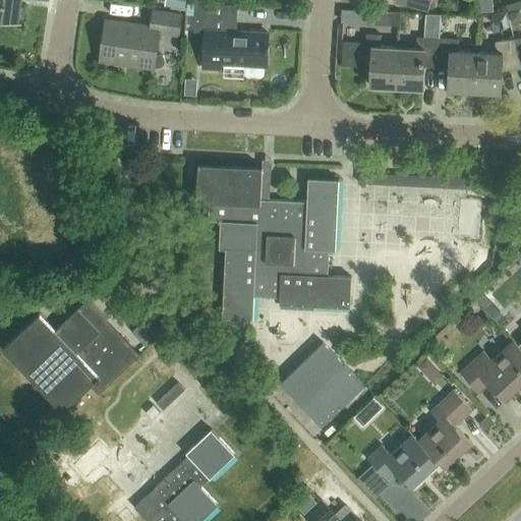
[(0,0),(0,20),(18,22),(20,0),(0,0)]
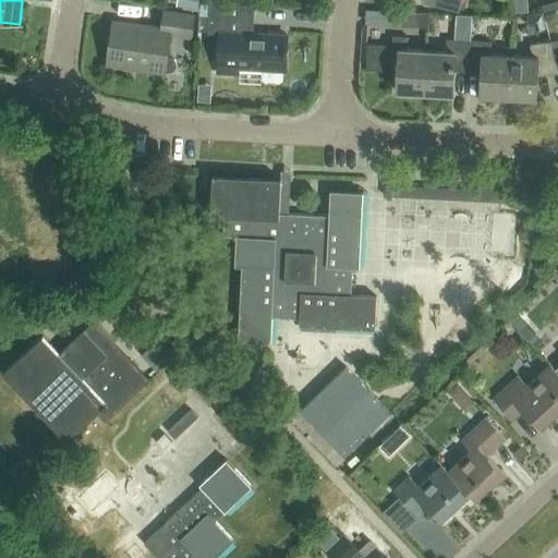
[(423,0),(423,3),(458,12),(459,8),(463,9),(465,0),(423,0)]
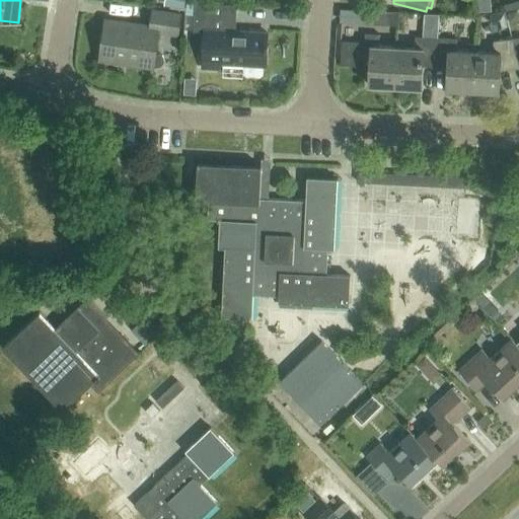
[(193,30),(202,30),(200,67),(230,68),(230,63),(244,64),(244,73),(246,76),(260,77),(263,74),(263,65),(267,65),(268,46),(266,46),(267,33),(233,31),(234,5),(195,3),(193,30)]
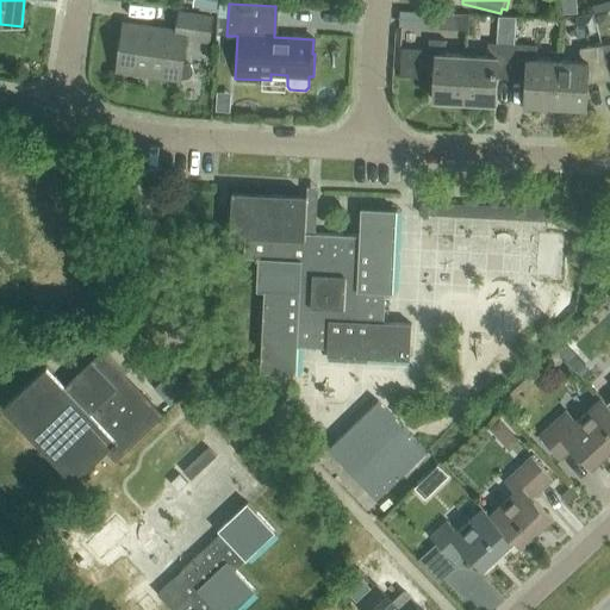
[(207,41),(211,16),(178,11),(175,29),(124,22),(117,69),(148,74),(178,79),(179,78),(182,78),(187,76),(191,74),(191,69),(188,66),(185,63),(180,63),(184,37),(207,41)]
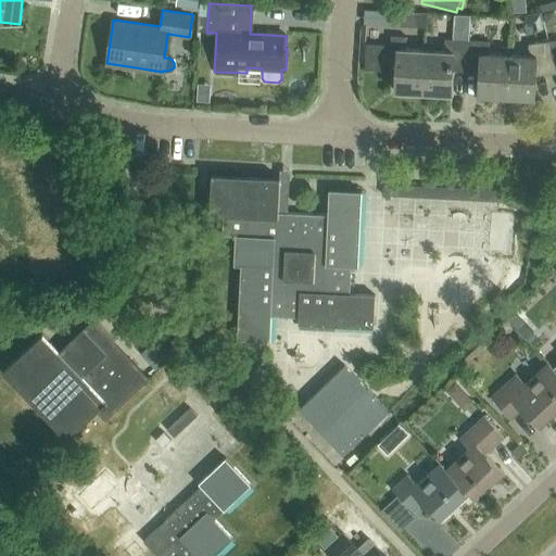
[(428,12),(392,10),(391,24),(427,26),(428,12)]
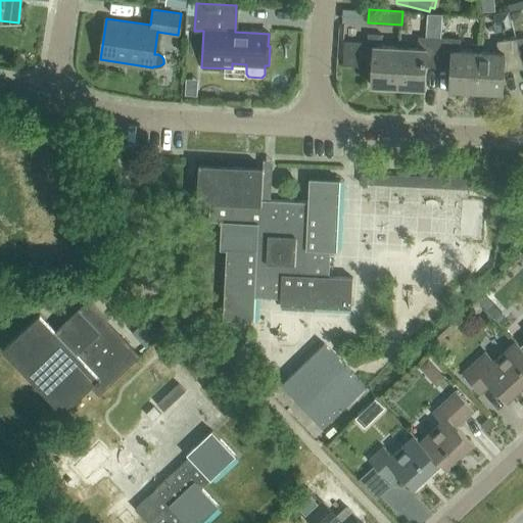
[(426,13),(426,26),(440,27),(441,14),(426,13)]
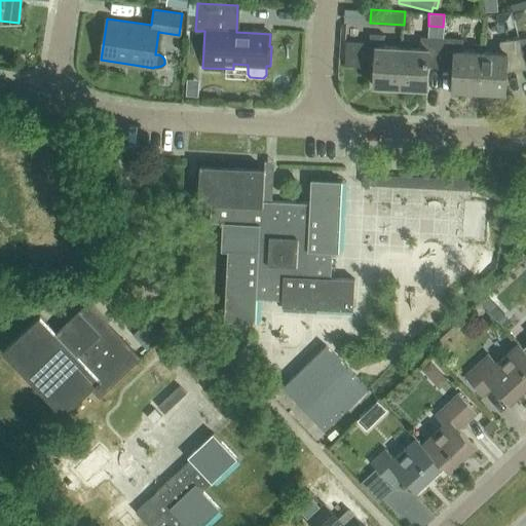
[(400,87),(402,48),(384,47),(384,35),(370,34),(370,46),(376,46),(374,86),(400,87)]
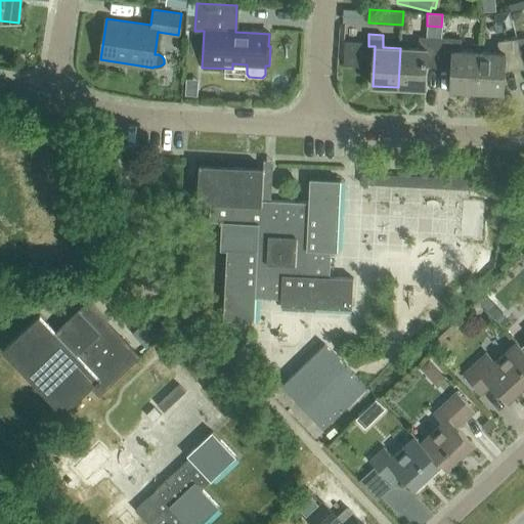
[(439,63),(441,38),(419,37),(418,49),(400,48),(398,87),(425,89),(426,63),(439,63)]
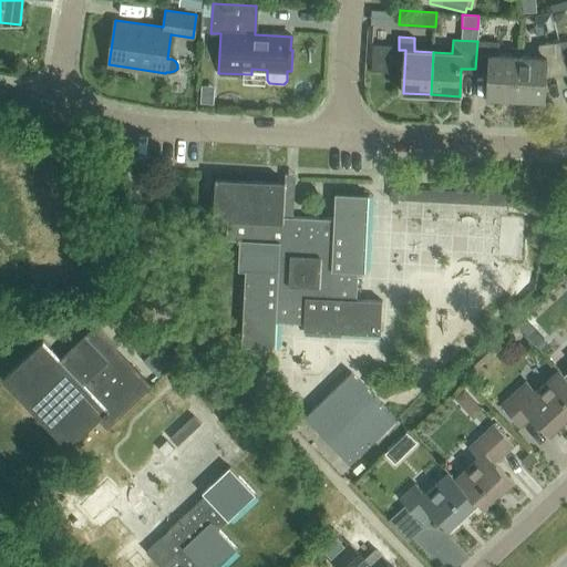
[(500,55),(500,43),(477,41),(475,69),(490,70),(488,98),(517,100),(519,57),(500,55)]
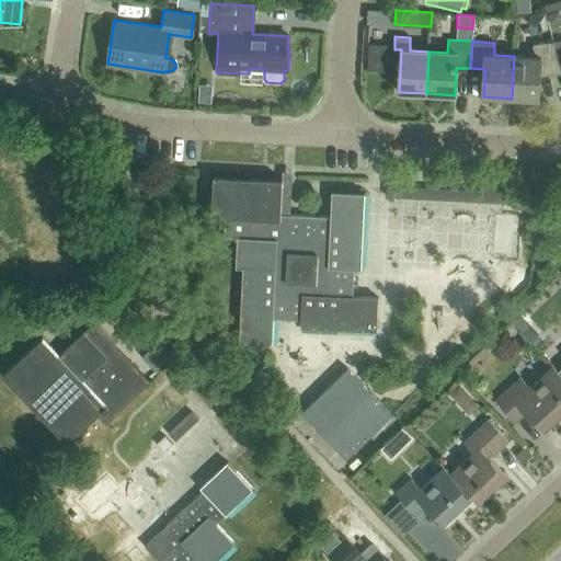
[(368,68),(388,69),(388,42),(368,42),(368,68)]
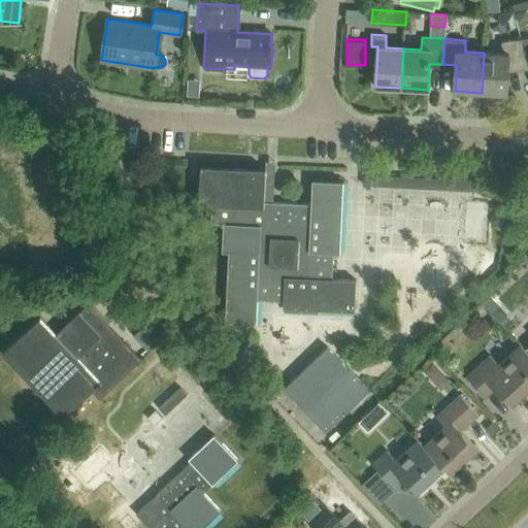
[(509,68),(527,66),(520,39),(501,42),(501,54),(484,53),(482,93),(507,94),(509,68)]
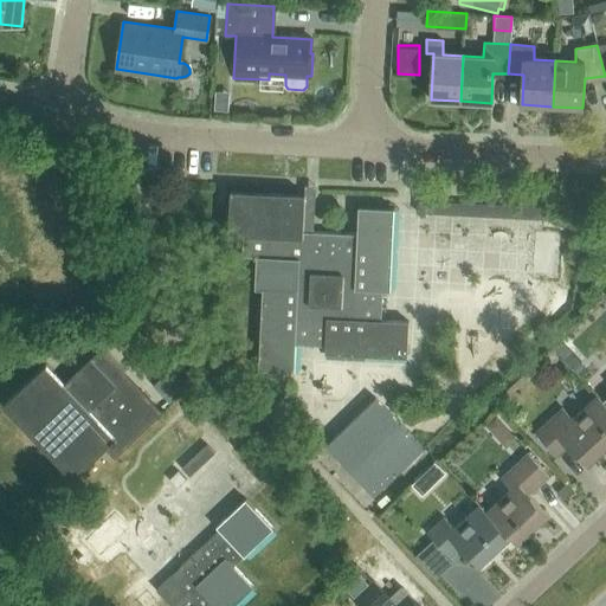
[(359,208),(358,234),(302,231),(303,195),(231,191),(229,233),(243,234),(242,257),(256,257),(255,289),(263,289),(258,369),(295,372),(296,346),(324,347),(324,354),(406,359),(408,323),(381,321),(384,291),(391,291),(394,210),(359,208)]
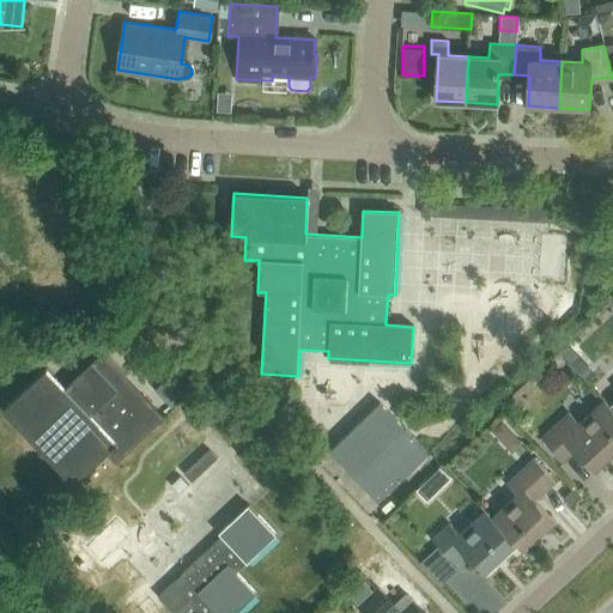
[(550,210),(422,202),(420,214),(548,222),(550,210)]
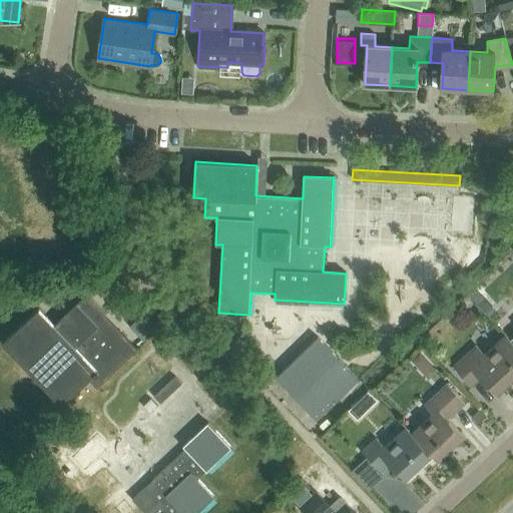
[(37,309),(1,343),(60,405),(61,407),(89,381),(96,388),(133,353),(122,341),(101,319),(104,317),(85,296),(84,298),(53,326),(48,321),(44,316),(37,309)]
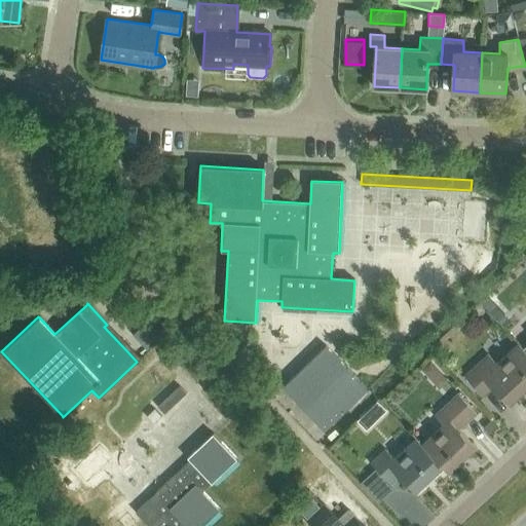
[(525,391),(525,350),(520,344),(497,365),(488,354),(465,375),(485,397),(494,388),(510,406),(519,399),(525,391)]
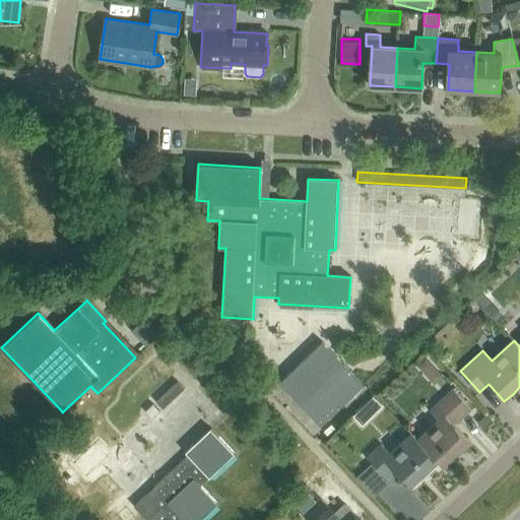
[(320,426),(364,385),(322,342),(279,383),(320,426)]
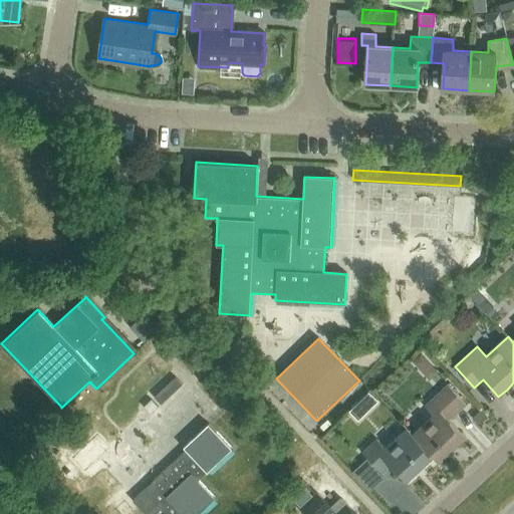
[(413,433),(434,456),(439,462),(466,438),(449,420),(466,404),(447,382),(424,405),(433,415),(413,433)]
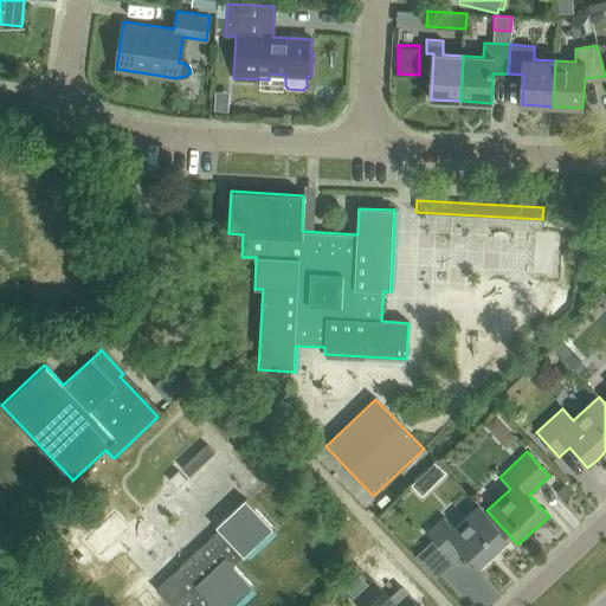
[(421,485),(442,465),(436,459),(416,479),(421,485)]
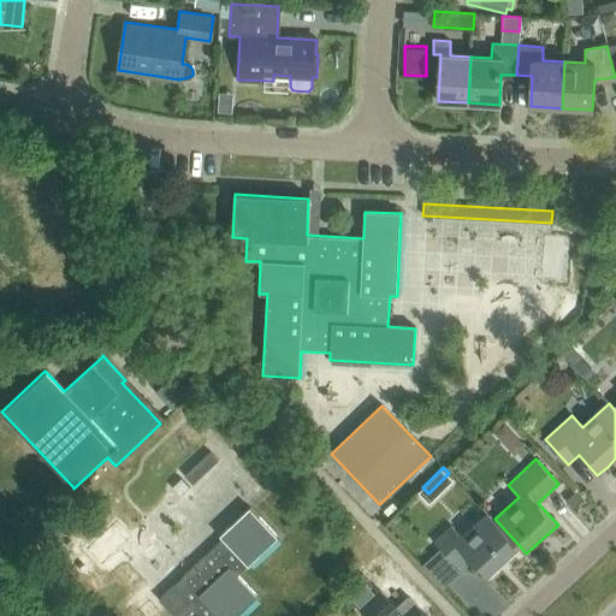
[(190,486),(182,478),(173,486),(181,495),(190,486)]
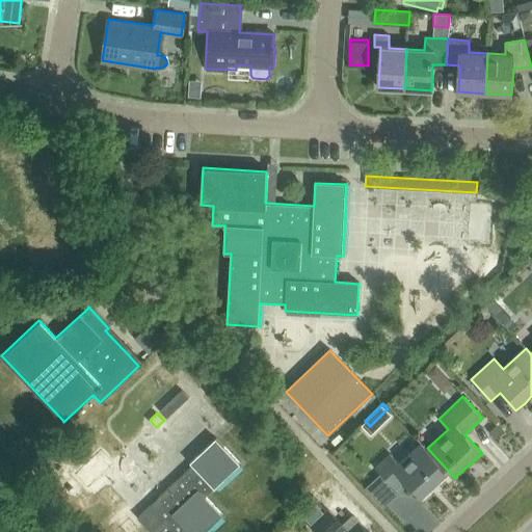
[(205,498),(239,463),(216,437),(189,463),(191,466),(136,516),(151,531),(204,531),(221,515),(205,498)]
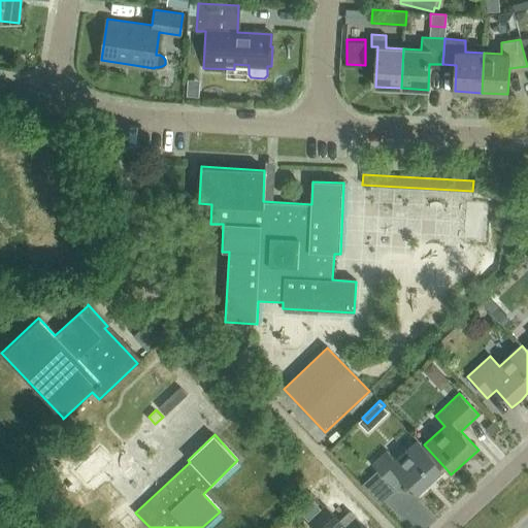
[(446,468),(424,444),(418,438),(396,459),(386,449),(371,463),(391,485),(400,475),(418,494),(446,468)]
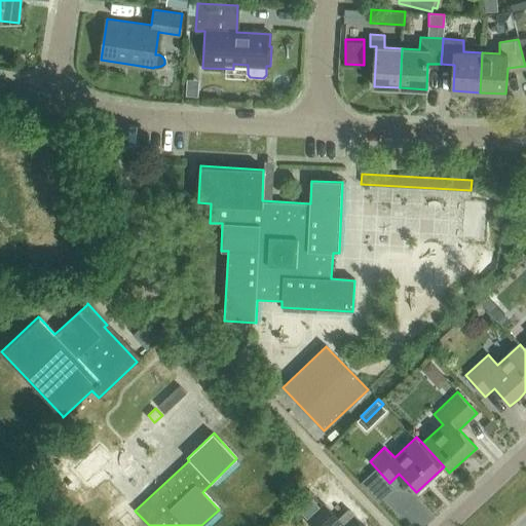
[(307,521),(312,525),(363,525),(347,510),(338,519),(325,504),(307,521)]
